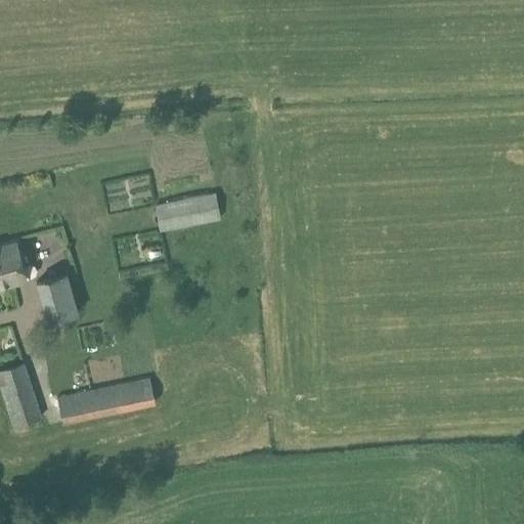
[(220,219),(215,192),(155,205),(159,232),(220,219)]
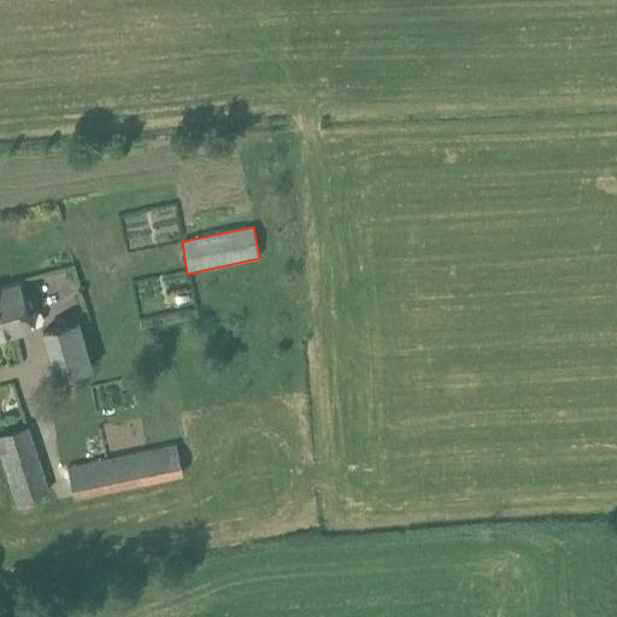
[(129,277),(135,310),(184,301),(180,269),(129,277)]
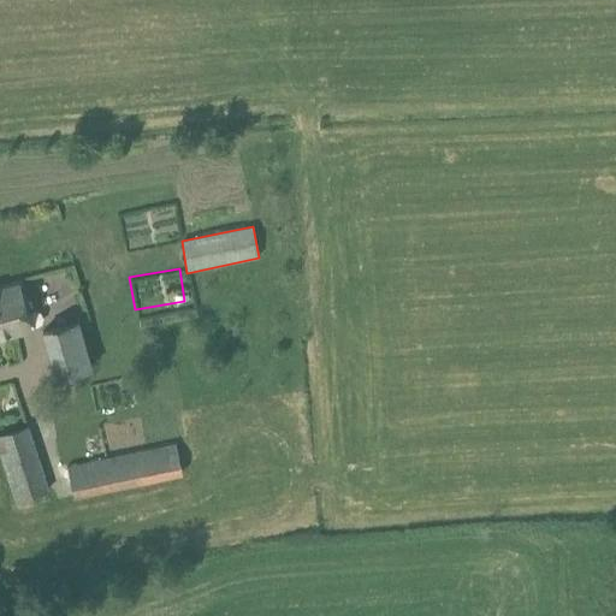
[(0,290),(0,336),(28,329),(17,286),(0,290)]
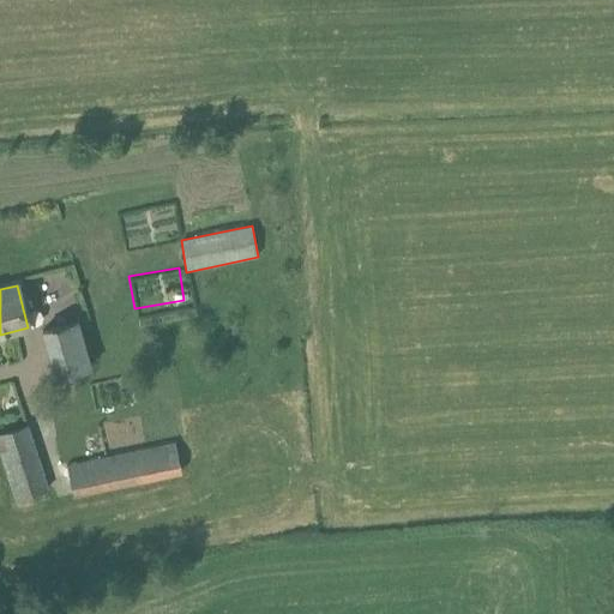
[(91,367),(78,319),(41,331),(54,378),(91,367)]
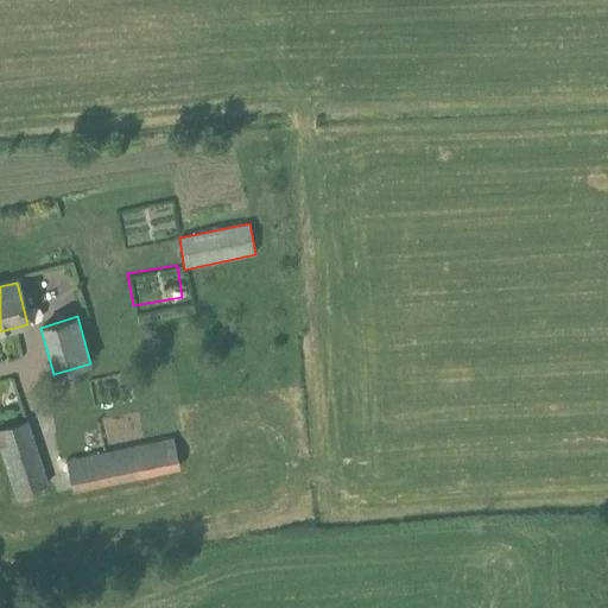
[(49,486),(30,420),(0,430),(0,449),(14,496),(49,486)]
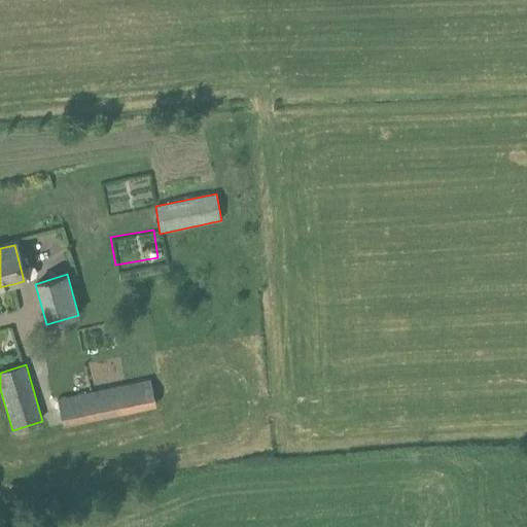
[(156,408),(149,379),(58,399),(63,427),(156,408)]
